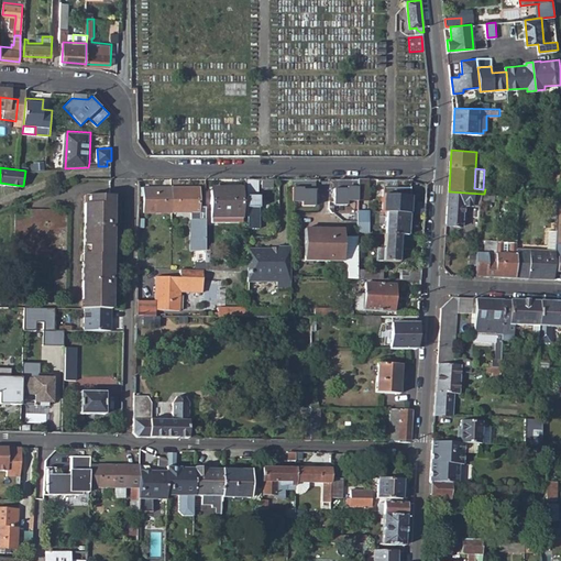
[(550,187),(560,188),(560,173),(551,173),(550,187)]
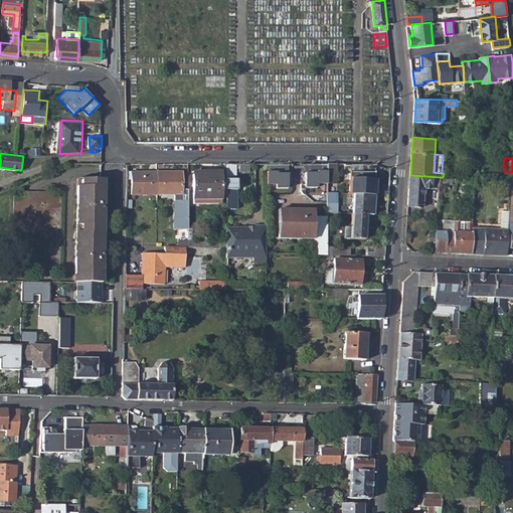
[(279,186),(290,186),(290,172),(279,172),(279,162),(268,162),(268,182),(279,182),(279,186)]
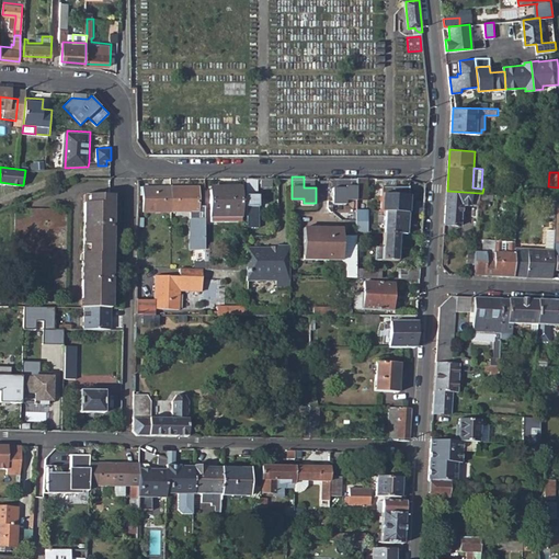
[(317,177),(304,177),(304,187),(316,187),(317,177)]
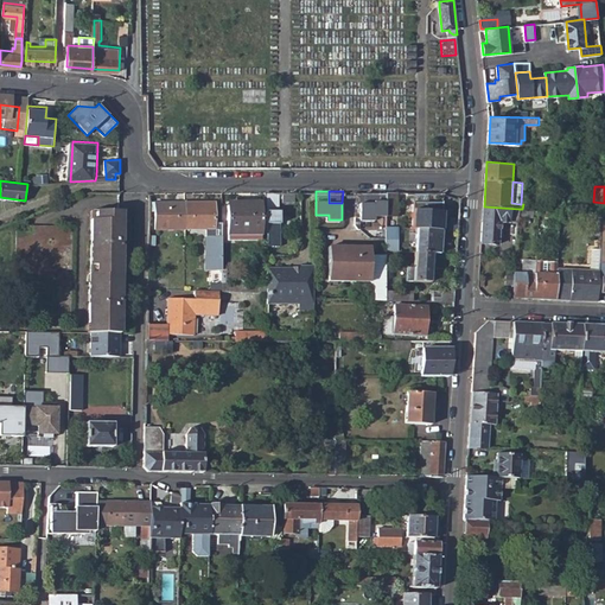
[(399,212),(399,191),(375,191),(375,203),(362,203),(362,220),(376,220),(376,215),(387,215),(387,212),(399,212)]
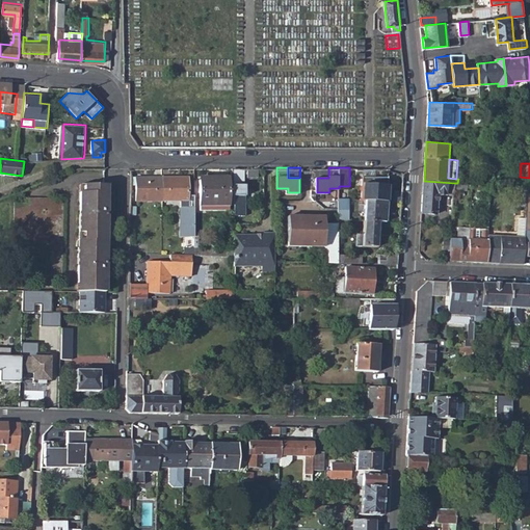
[(317,167),(317,178),(328,178),(328,167),(317,167)]
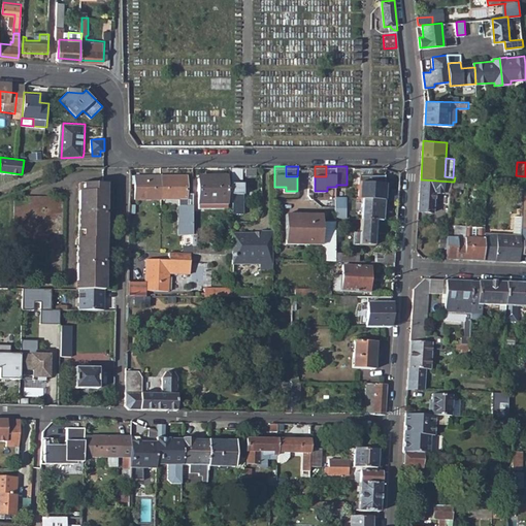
[(161,174),(136,174),(136,197),(161,197),(161,174)]
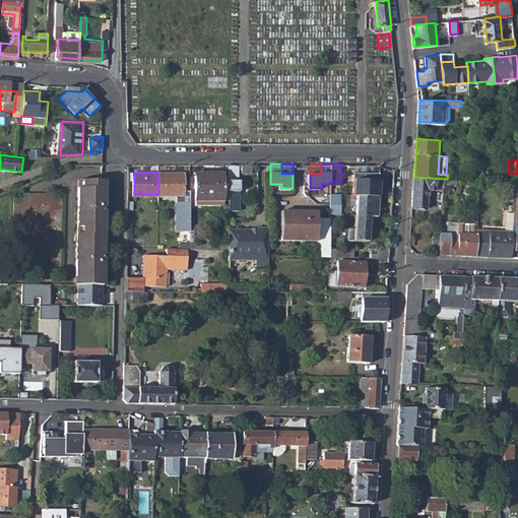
[(184,172),(158,172),(158,194),(180,194),(180,199),(178,199),(178,230),(191,230),(191,190),(184,190),(184,172)]
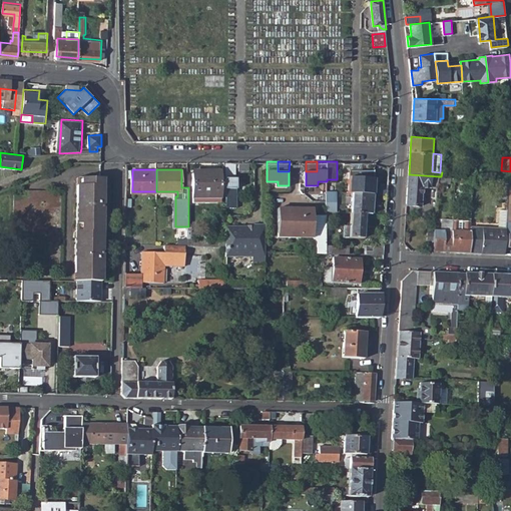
[(211,172),(193,172),(193,193),(221,193),(221,169),(211,169),(211,172)]
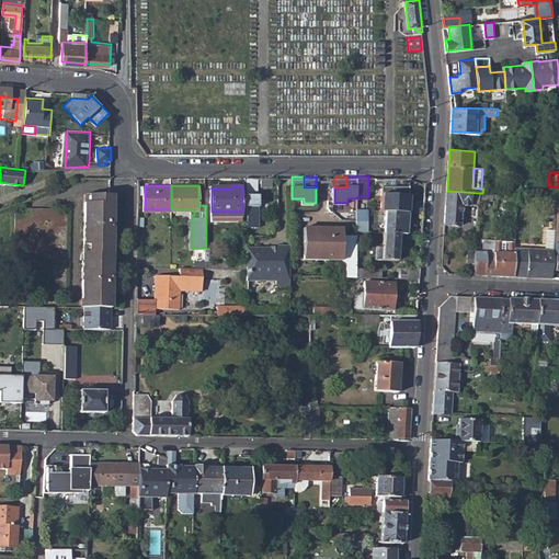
[(386,209),(385,231),(400,232),(408,232),(410,185),(383,185),(381,209),(386,209)]
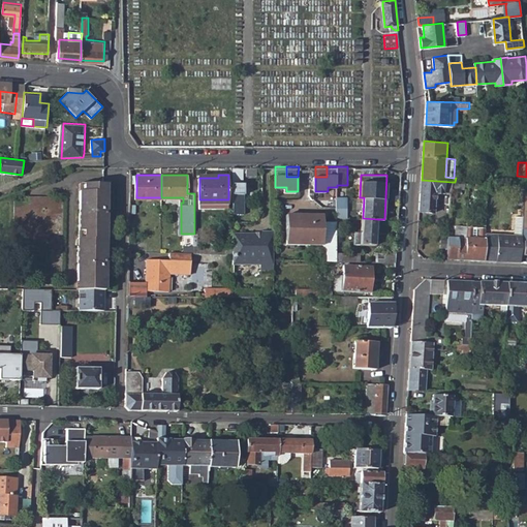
[(422,180),(420,211),(434,212),(435,192),(452,193),(452,182),(422,180)]
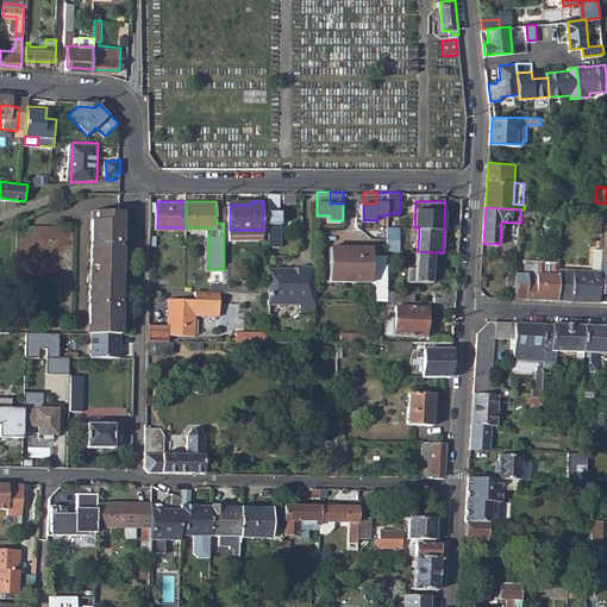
[(281,210),(269,210),(269,235),(282,235),(281,210)]
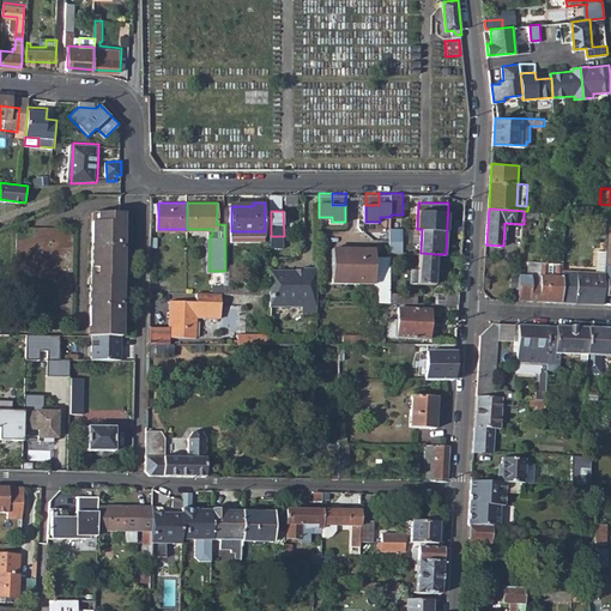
[(123,213),(92,213),(92,282),(89,282),(89,336),(121,336),(123,213)]
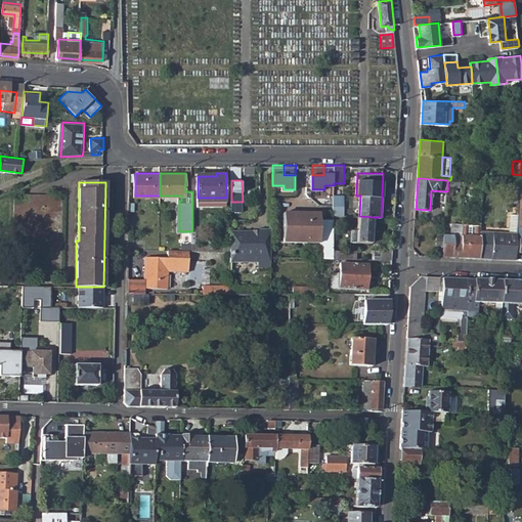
[(511,206),(518,207),(520,189),(520,184),(515,183),(512,187),(511,206)]
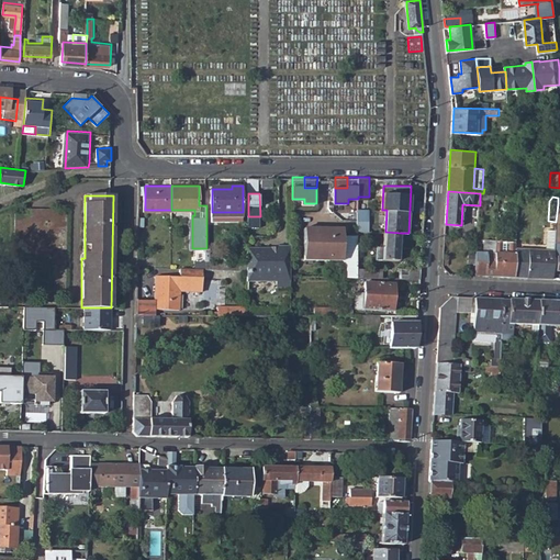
[(64,291),(66,209),(28,209),(28,213),(14,213),(12,291),(64,291)]
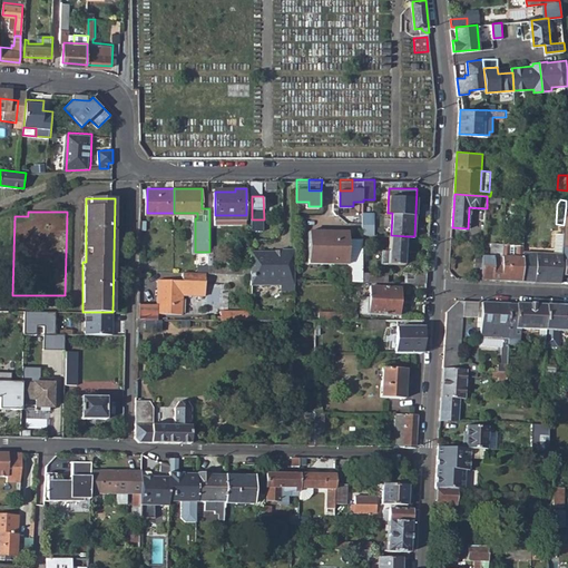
[(363,224),(374,224),(374,213),(363,212),(363,224)]
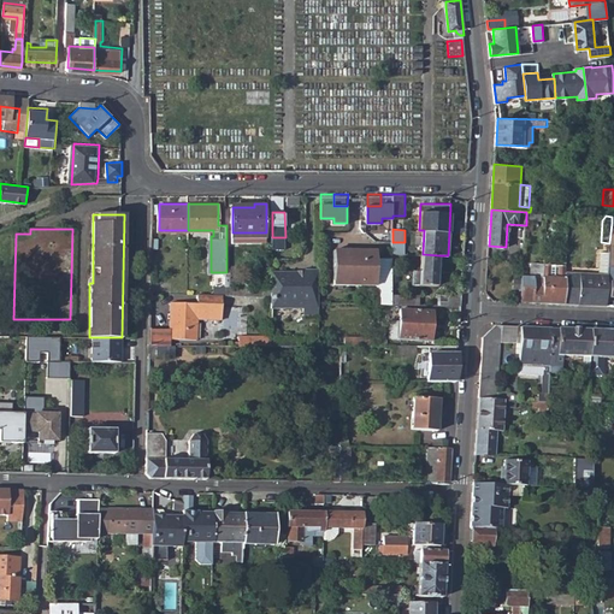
[(378,248),(336,247),(335,277),(377,278),(377,258),(378,248)]
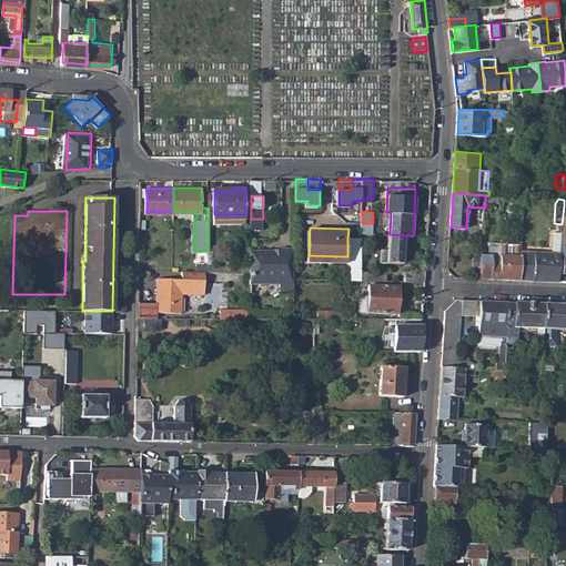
[(561,253),(562,232),(553,232),(552,252),(561,253)]
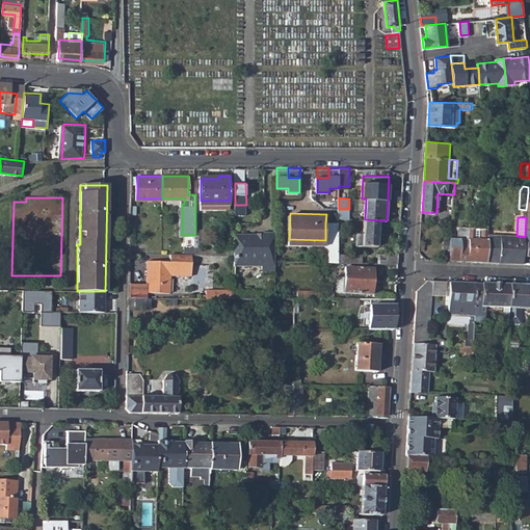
[(365,219),(363,244),(377,245),(379,220),(365,219)]
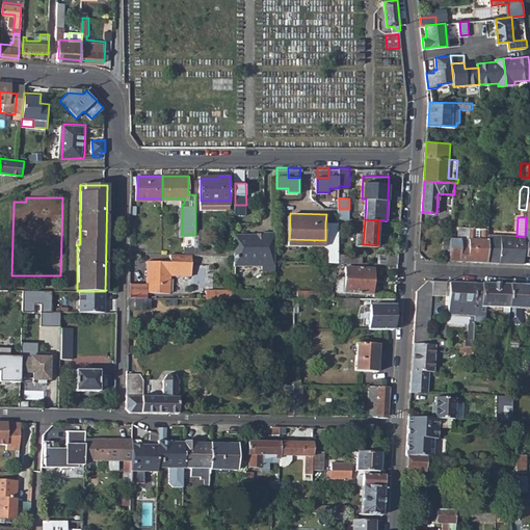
[(339,222),(325,222),(325,240),(325,244),(325,248),(329,248),(339,249),(339,222)]
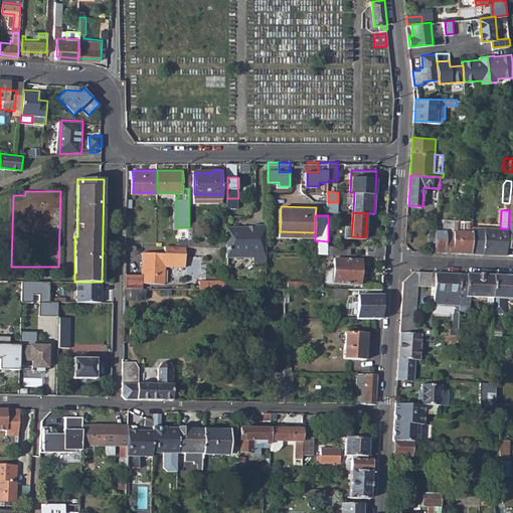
[(445,218),(444,230),(437,229),(436,251),(454,252),(455,220),(455,219),(445,218)]
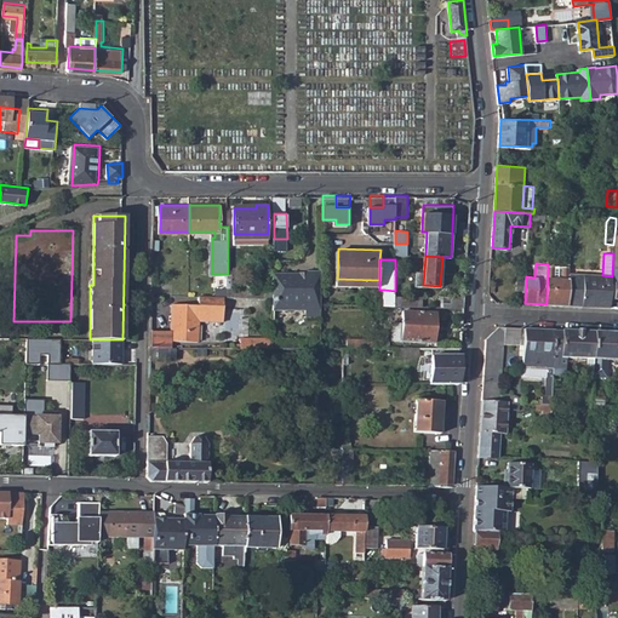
[(548,265),(547,304),(567,304),(568,274),(570,267),(548,265)]
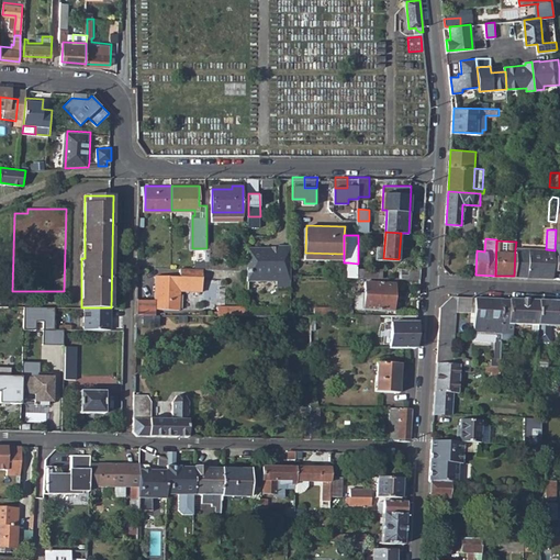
[(279,246),(248,246),(248,273),(278,273),(278,279),(291,279),(291,244),(279,244),(279,246)]
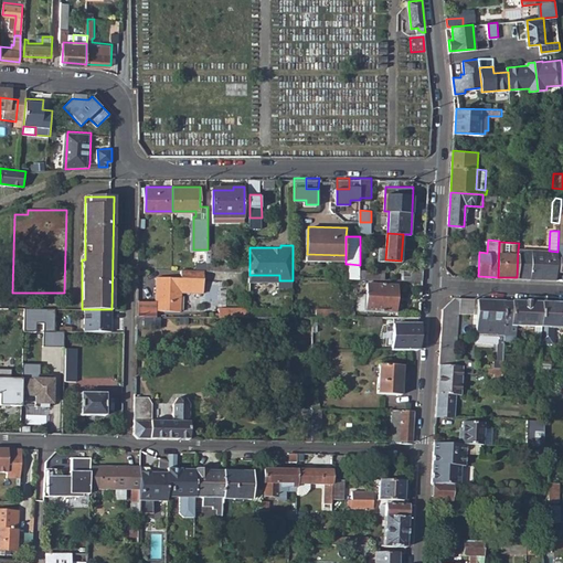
[(518,250),(517,277),(555,279),(556,257),(558,252),(549,251),(518,250)]
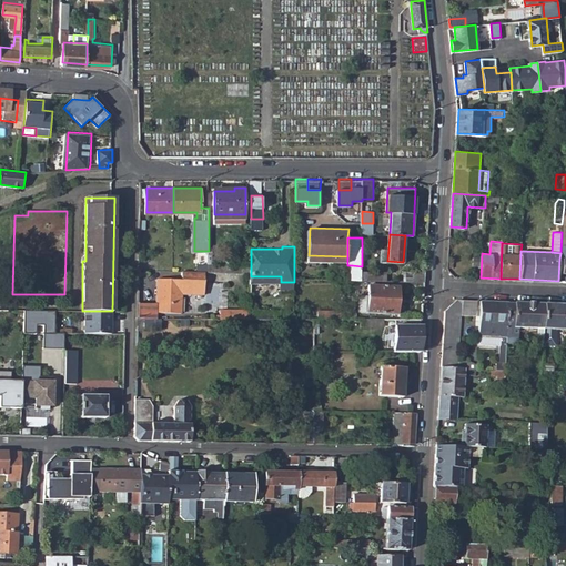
[(362,266),(352,265),(352,279),(362,279),(362,271),(362,266)]
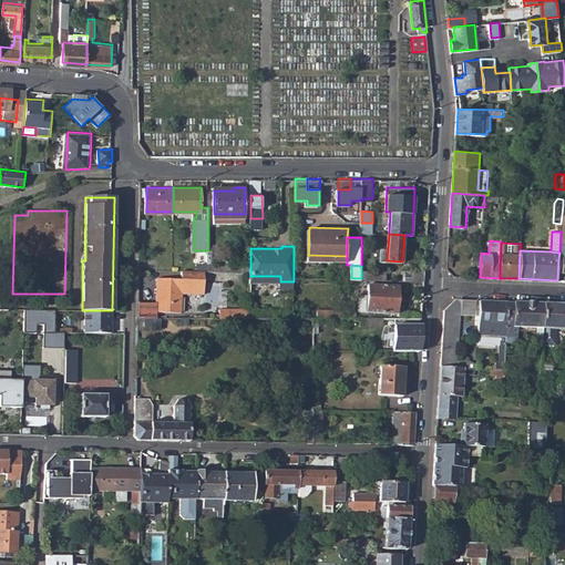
[(425,270),(404,269),(404,279),(425,280),(425,270)]
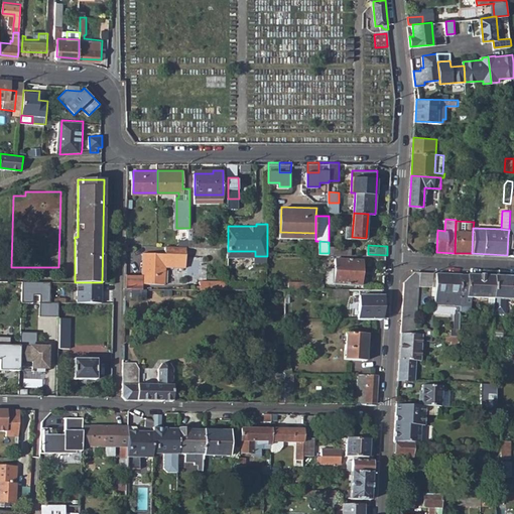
[(165,253),(143,252),(143,275),(142,283),(165,284),(165,266),(185,267),(186,246),(166,246),(165,253)]
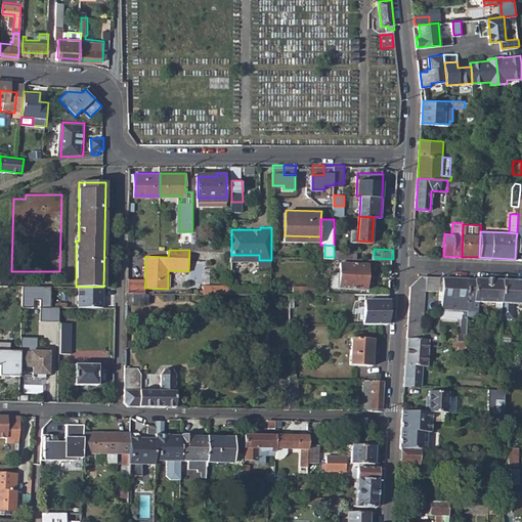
[(358,251),(334,250),(334,257),(358,258),(358,251)]
